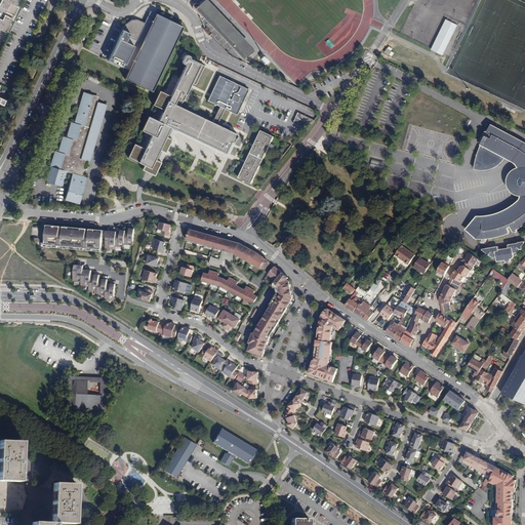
[(0,0),(0,30),(6,33),(10,25),(10,24),(12,18),(13,19),(18,8),(15,6),(18,0),(0,0)]
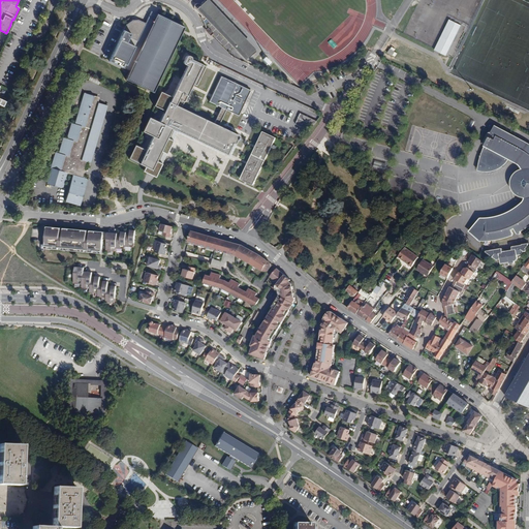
[(245,55),(256,44),(211,0),(209,0),(199,10),(245,55)]
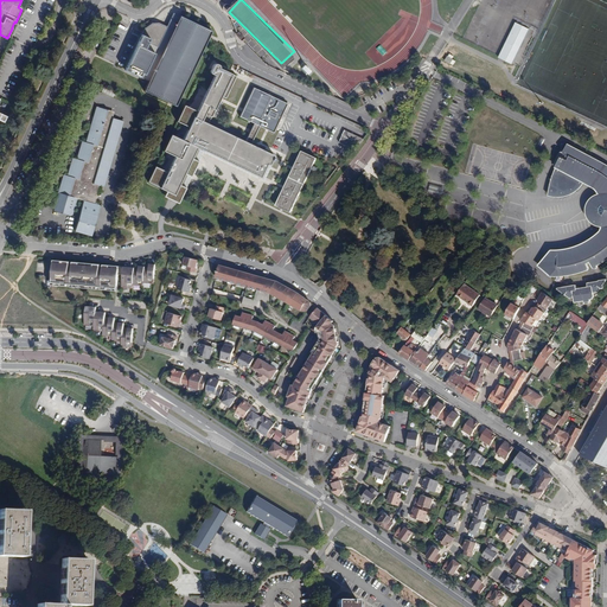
[(176,106),(211,32),(180,17),(177,24),(170,21),(158,46),(142,39),(140,46),(138,45),(128,65),(131,66),(129,71),(149,81),(145,90),(176,106)]
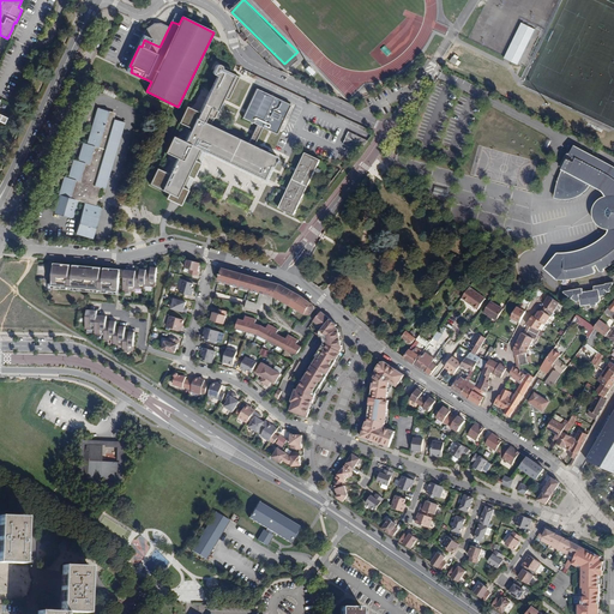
[(519,23),(505,60),(519,65),(535,29),(519,23)]
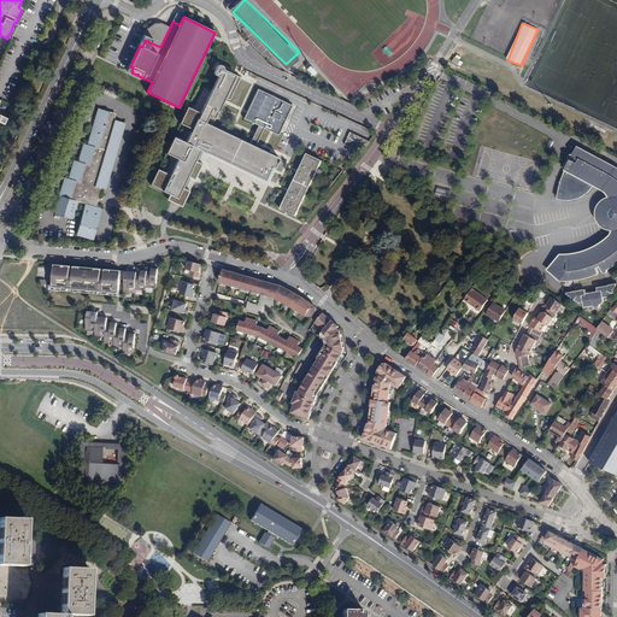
[(192,129),(186,144),(199,150),(250,175),(252,176),(264,182),(271,169),(274,169),(276,163),(277,163),(278,162),(277,160),(278,158),(254,147),(250,144),(206,123),(217,100),(219,95),(224,97),(235,76),(221,69),(199,115),(192,129)]
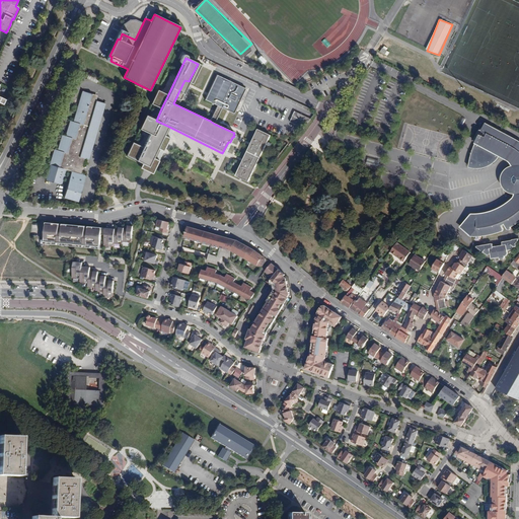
[(234,114),(245,89),(217,75),(208,93),(205,99),(217,105),(221,107),(234,114)]
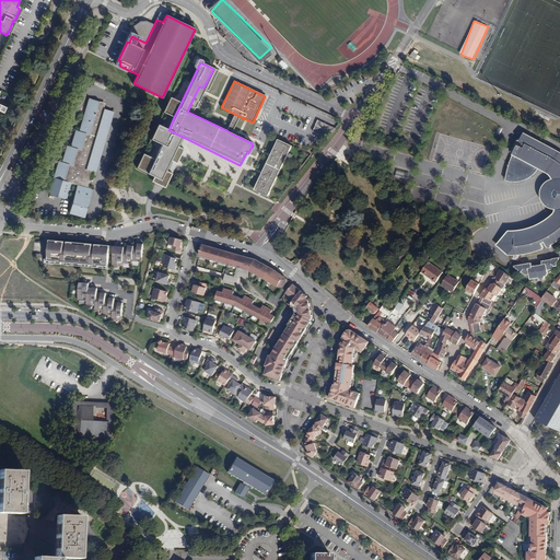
[(199,89),(197,91),(223,104),(224,101),(199,89)]
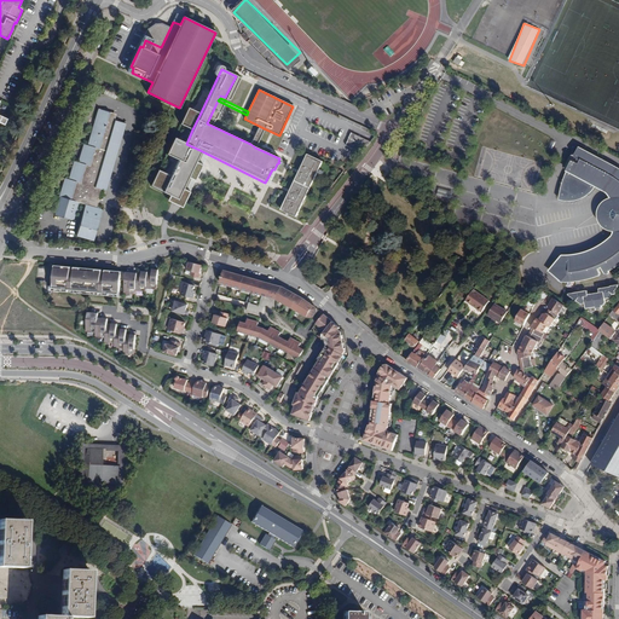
[(98,109),(91,133),(92,133),(87,145),(84,144),(79,162),(74,162),(69,179),(65,178),(59,197),(61,197),(56,215),(75,221),(80,204),(85,204),(75,236),(92,241),(102,209),(96,208),(100,189),(105,190),(126,122),(109,117),(111,111),(98,109)]
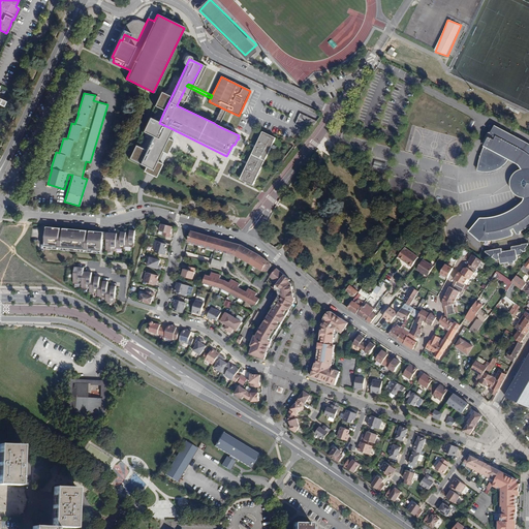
[(154,106),(164,111),(170,98),(160,93),(154,106)]
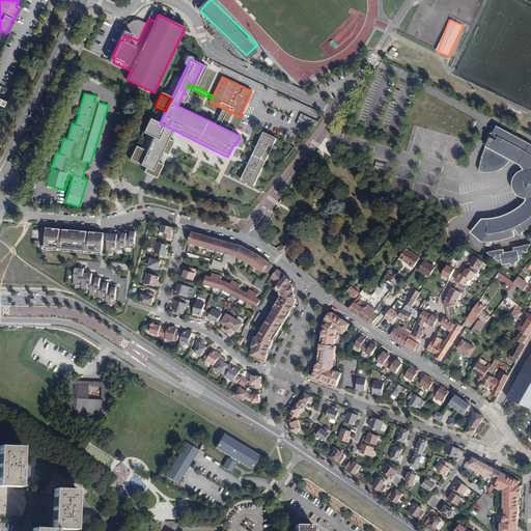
[(215,123),(219,127),(226,110),(222,108),(215,123)]
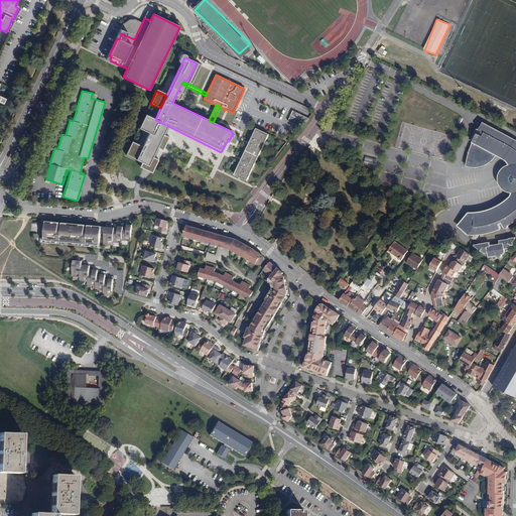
[(305,122),(308,118),(293,111),(288,122),(298,127),(301,120),(305,122)]
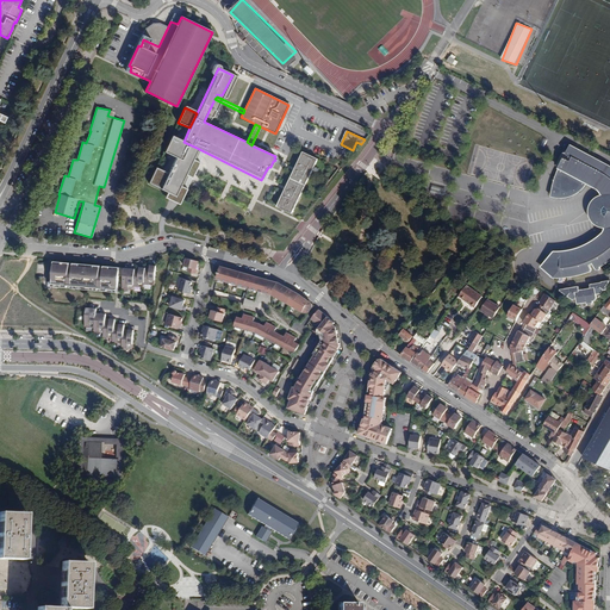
[(197,148),(184,142),(172,136),(165,150),(176,156),(168,174),(156,168),(149,182),(167,192),(165,198),(179,204),(199,162),(191,160),(197,148)]
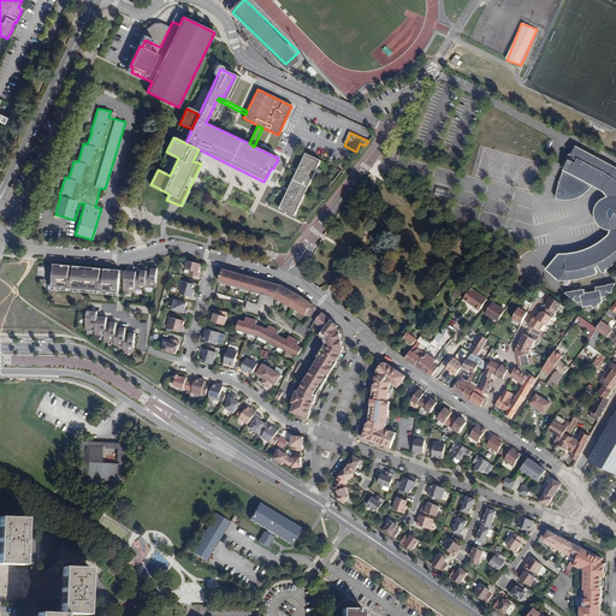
[(560,179),(556,200),(561,201),(568,201),(574,201),(580,199),(585,195),(590,191),(592,187),(602,191),(603,194),(606,197),(605,199),(602,201),(598,203),(596,208),(594,213),(594,218),(596,223),(599,226),(603,230),(606,231),(610,231),(609,235),(605,238),(597,244),(587,249),(579,253),(570,254),(558,255),(545,270),(558,283),(570,282),(580,280),(588,279),(596,276),(597,276),(597,273),(597,272),(596,270),(598,268),(602,273),(603,274),(605,274),(606,273),(606,272),(606,271),(614,267),(615,265),(615,167),(576,147),(573,153),(572,155),(572,158),(578,160),(575,164),(568,161),(560,179)]
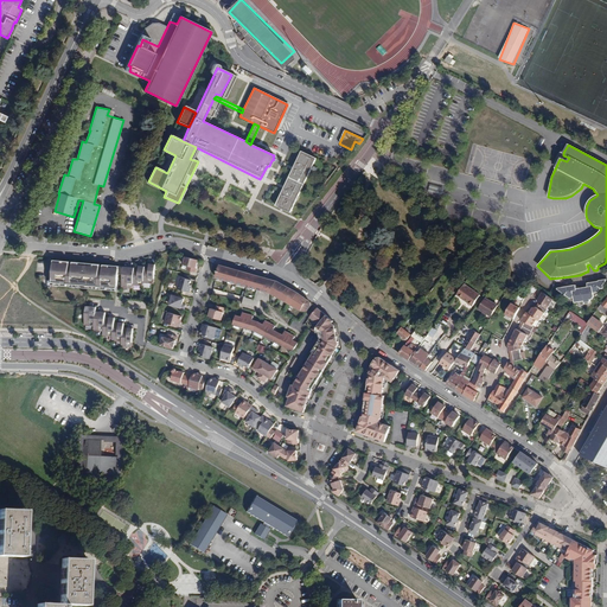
[(291,213),(317,159),(302,151),(276,206),(291,213)]
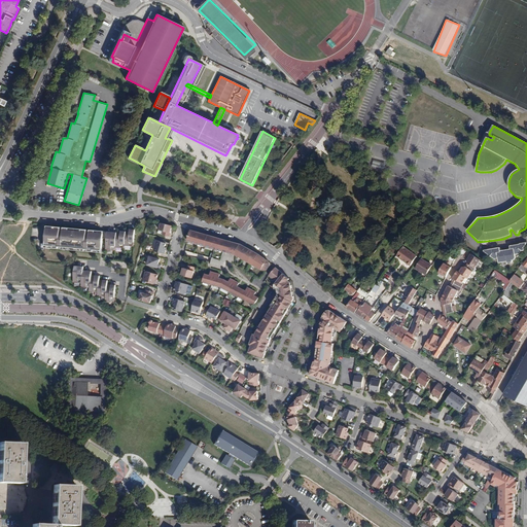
[(173,225),(162,223),(160,231),(164,232),(163,235),(170,237),(173,225)]
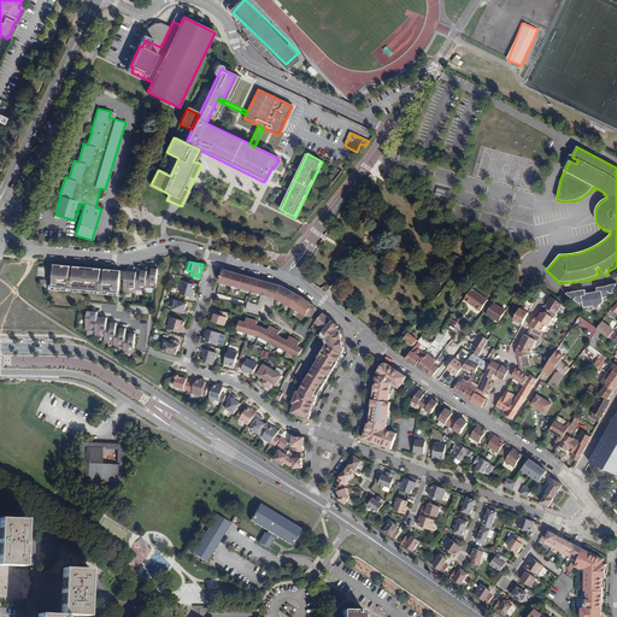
[(60,288),(118,294),(119,272),(62,268),(60,288)]
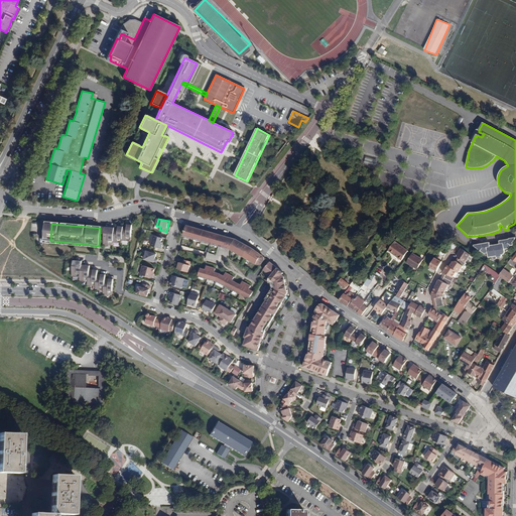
[(104,238),(104,244),(113,245),(113,242),(122,243),(122,241),(131,241),(132,226),(123,225),(123,228),(114,227),(114,230),(105,229),(105,233),(104,238)]
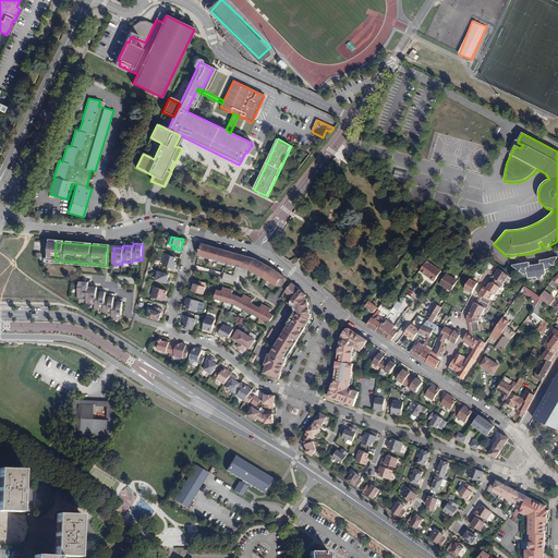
[(242,255),(202,244),(198,255),(244,268),(250,269),(277,284),(279,287),(281,286),(286,281),(286,278),(282,276),(275,269),(254,258),(242,255)]
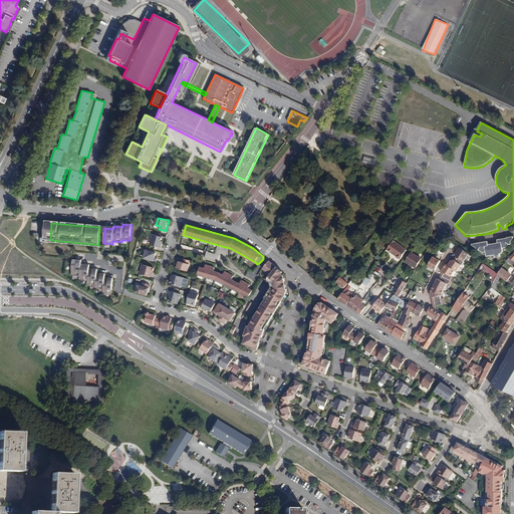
[(151,245),(161,248),(163,242),(161,241),(162,237),(153,235),(151,245)]
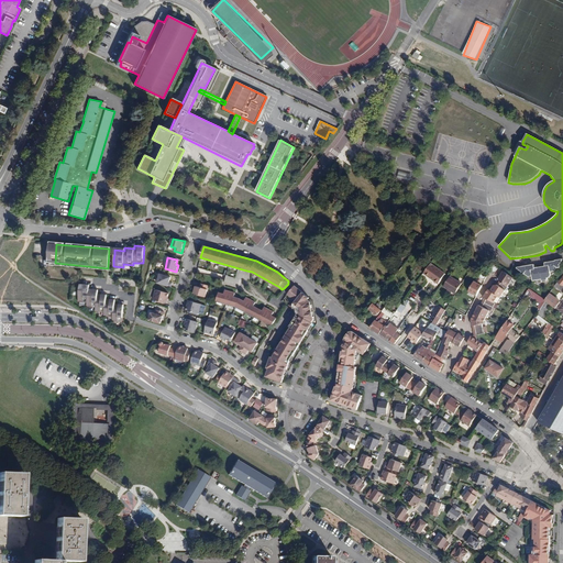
[(533,266),(533,263),(516,265),(516,267),(520,271),(520,272),(520,273),(522,273),(523,272),(530,277),(531,277),(531,279),(534,279),(536,279),(538,282),(544,280),(547,278),(547,277),(548,277),(550,274),(551,274),(556,266),(558,267),(559,266),(560,265),(559,264),(562,260),(562,258),(554,260),(543,262),(544,265),(533,266)]
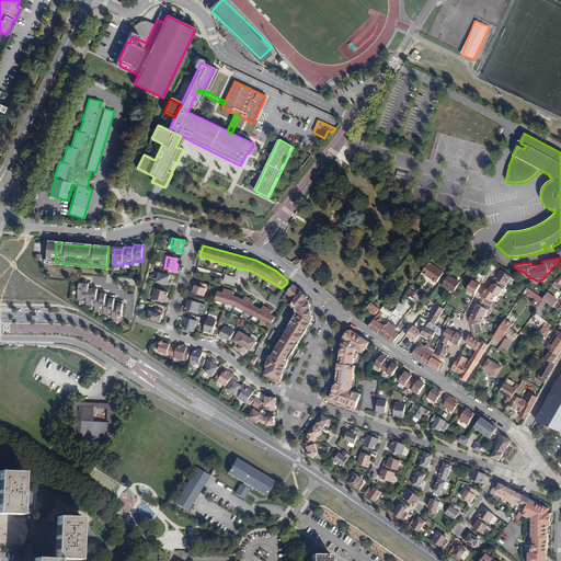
[(444,273),(430,262),(422,272),(437,283),(444,273)]
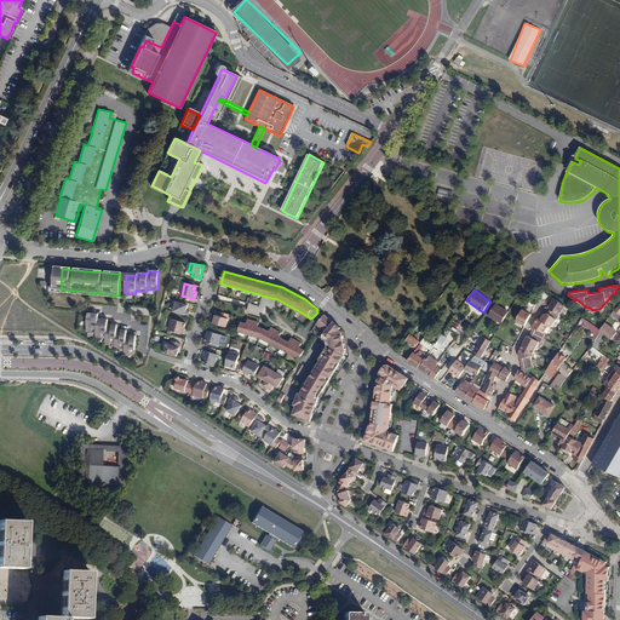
[(550,294),(544,291),(539,299),(544,302),(546,299),(550,294)]
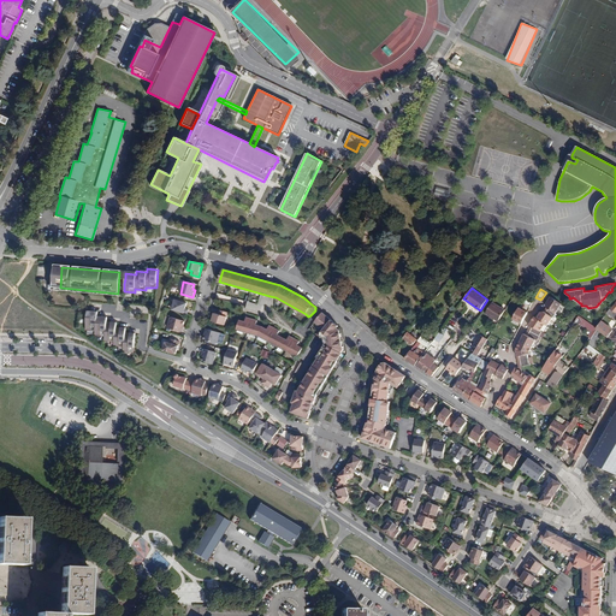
[(549,308),(556,313),(562,303),(551,296),(549,301),(546,304),(548,307),(549,308)]
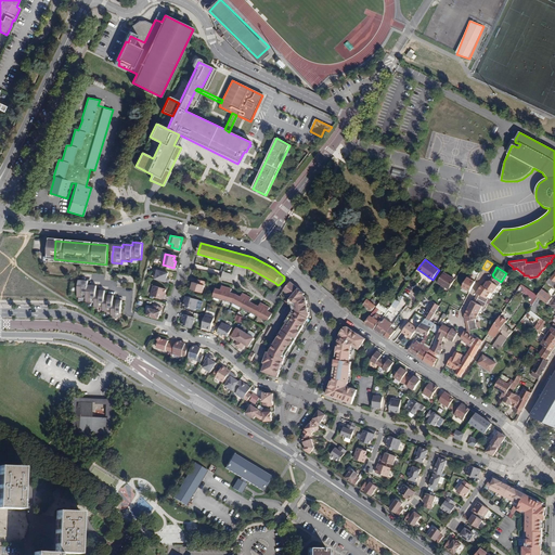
[(169,273),(158,270),(155,279),(169,283),(170,279),(167,279),(169,273)]
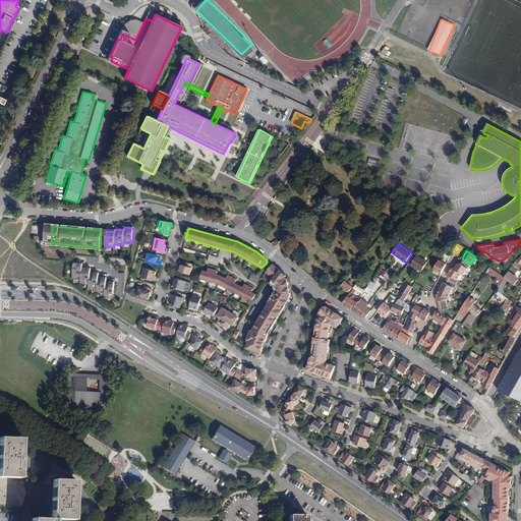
[(314,269),(317,271),(329,257),(326,255),(314,269)]
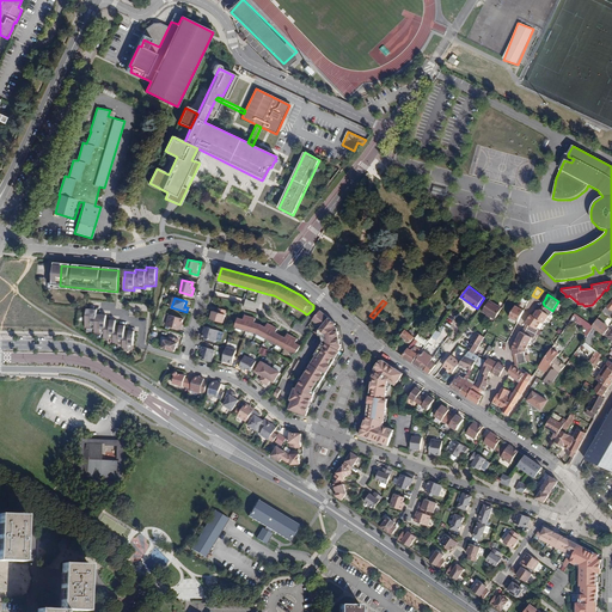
[(503,307),(490,300),(484,311),(496,318),(503,307)]
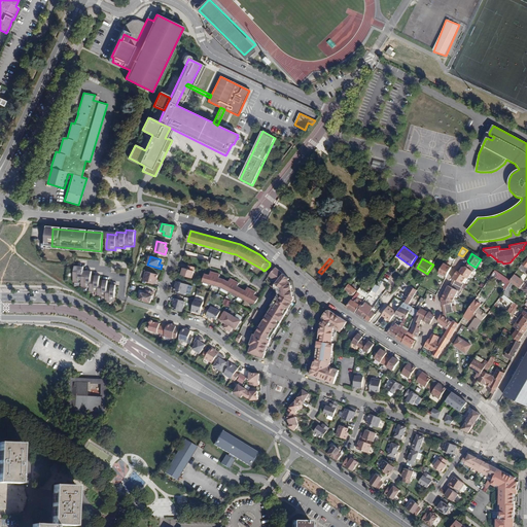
[(324,277),(336,264),(332,260),(321,274),(324,277)]
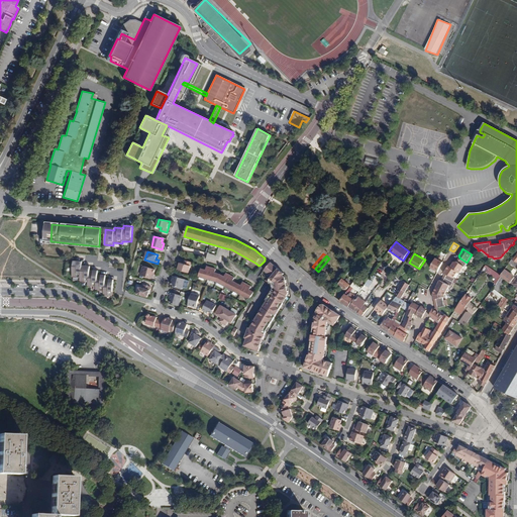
[(438,260),(436,259),(430,268),(438,272),(442,263),(440,261),(438,260)]
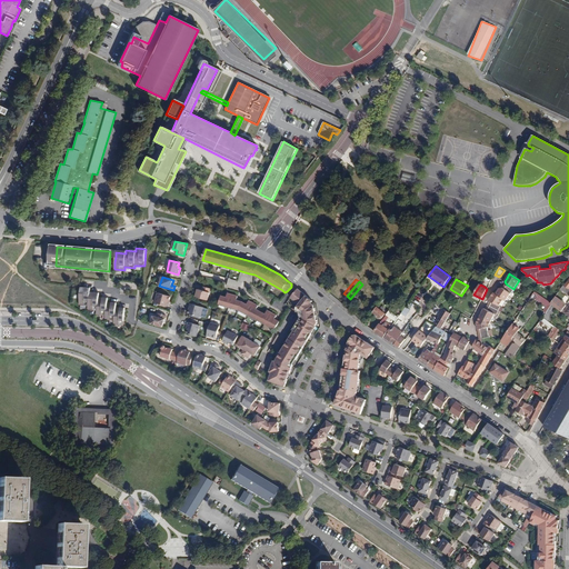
[(513,289),(507,285),(505,289),(502,288),(499,288),(496,293),(503,299),(506,301),(511,293),(512,295),(515,291),(515,290),(513,289)]
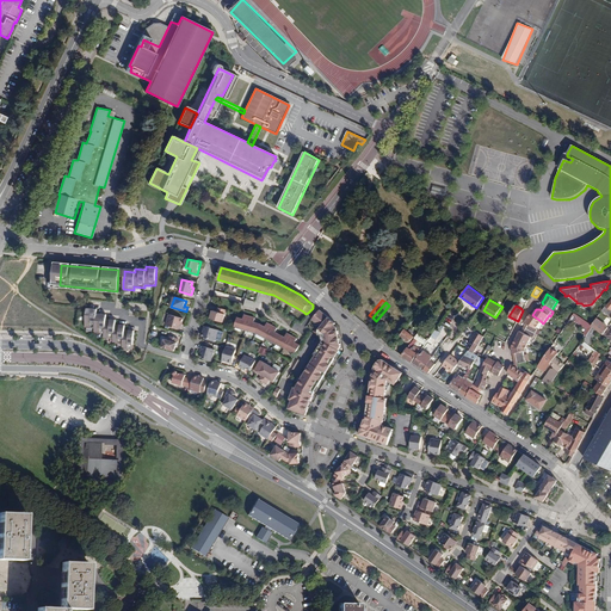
[(227,310),(218,308),(217,312),(213,310),(210,319),(223,322),(227,310)]
